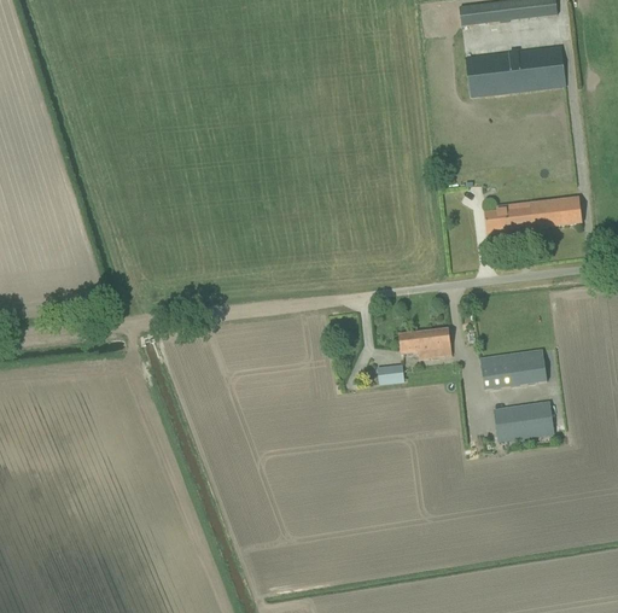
[(507,0),(458,6),(460,25),(555,13),(554,0),(507,0)]
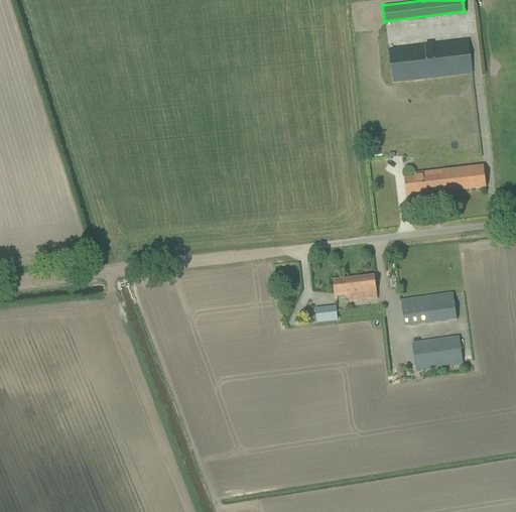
[(388,47),(392,81),(429,77),(429,80),(472,75),(468,37),(388,47)]
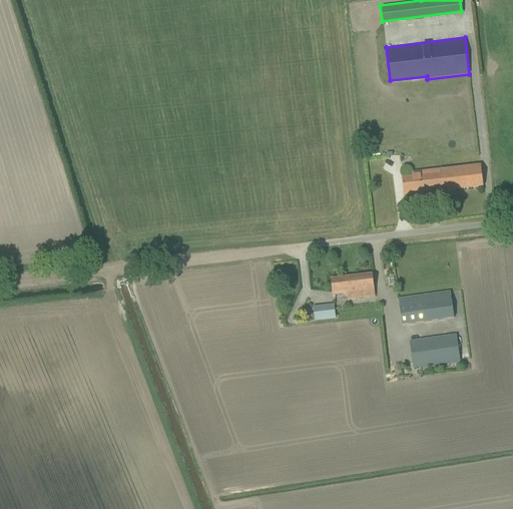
[(403,182),(404,192),(483,183),(482,173),(480,160),(412,168),(413,173),(402,175),(403,182)]
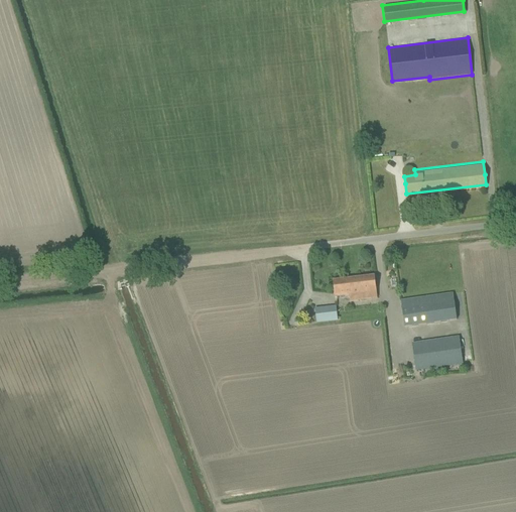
[(375,272),(333,277),(335,293),(349,291),(350,298),(359,297),(358,290),(376,288),(375,273),(375,272)]
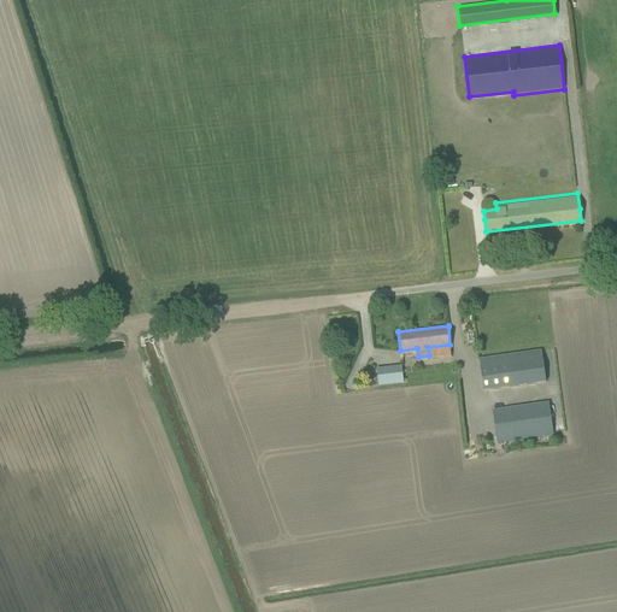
[(480,355),(483,387),(546,378),(542,347),(480,355)]
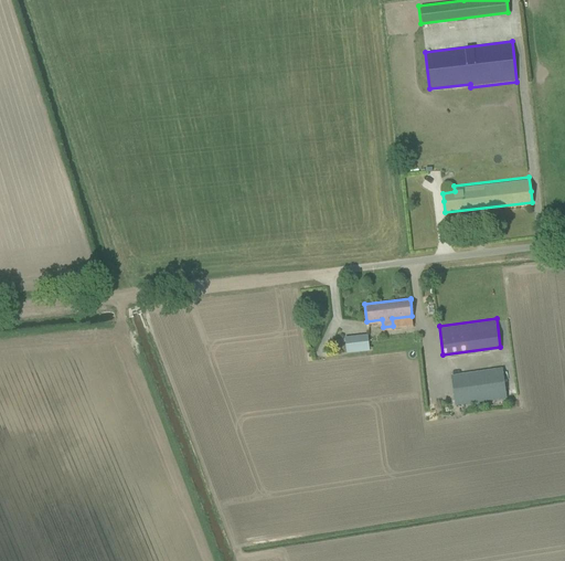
[(344,335),(347,352),(370,349),(368,332),(344,335)]
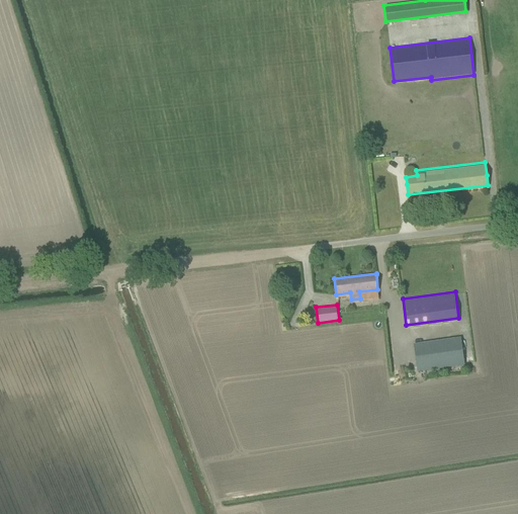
[(413,341),(417,368),(464,361),(460,334),(413,341)]
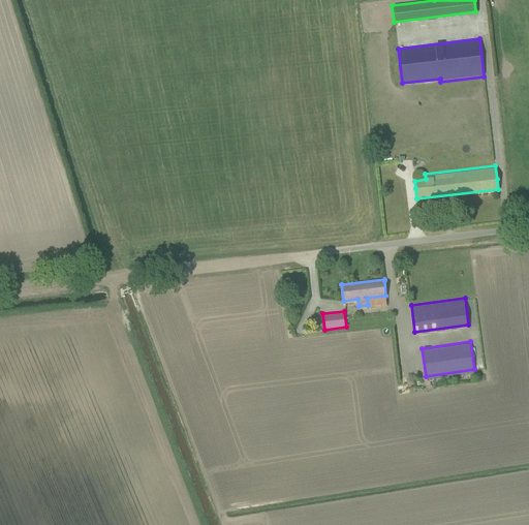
All buildings are outlined.
